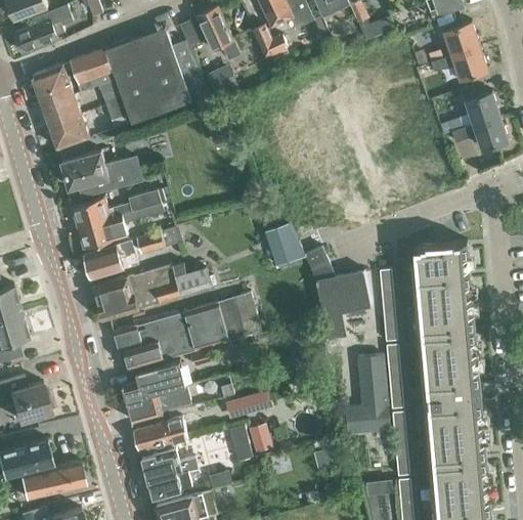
[(45,0),(7,0),(15,22),(49,8),(45,0)]
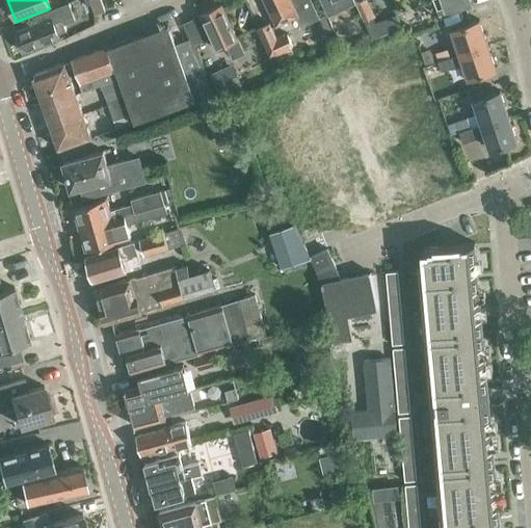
[(85,0),(95,19),(105,15),(99,0),(85,0)]
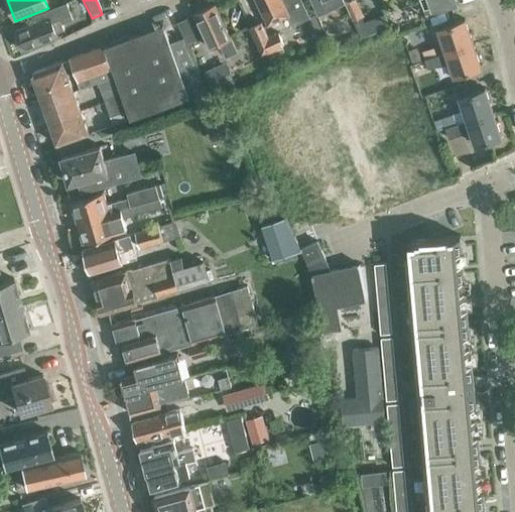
[(292,27),(309,20),(299,0),(254,0),(267,28),(288,18),(292,27)]
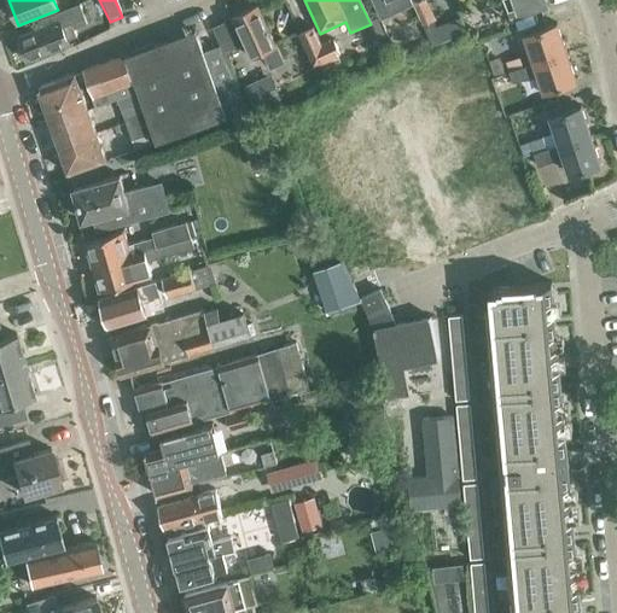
[(371,0),(382,23),(413,9),(408,0),(371,0)]
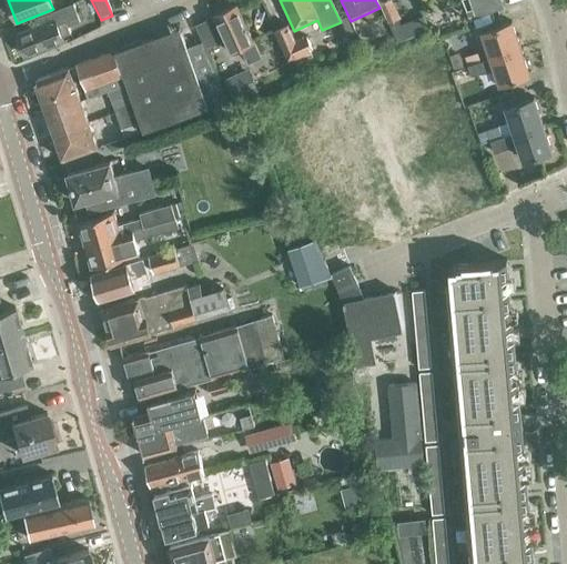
[(492,0),(472,7),(475,19),(503,10),(499,0),(492,0)]
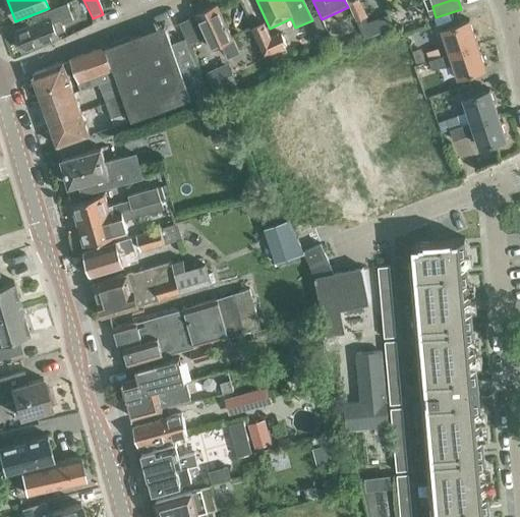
[(356,25),(365,21),(358,3),(348,7),(356,25)]
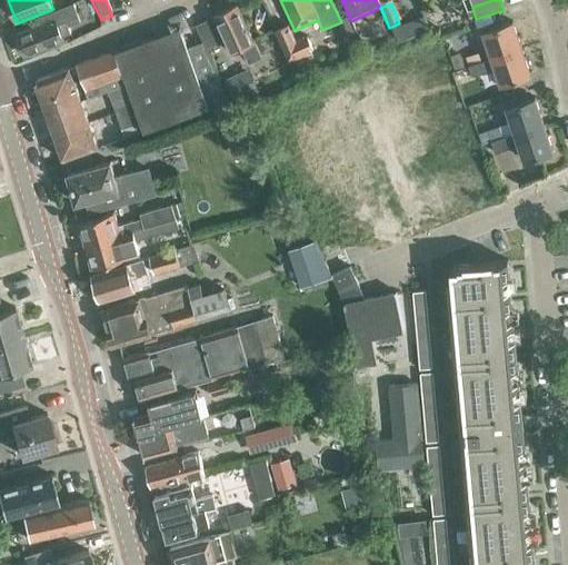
[(39,30),(17,38),(26,60),(59,48),(57,43),(71,38),(66,25),(78,19),(73,7),(36,20),(39,30)]
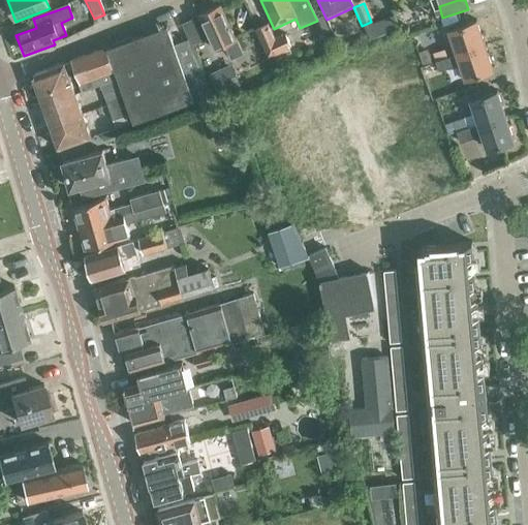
[(215,54),(225,49),(231,63),(243,58),(221,9),(199,20),(215,54)]
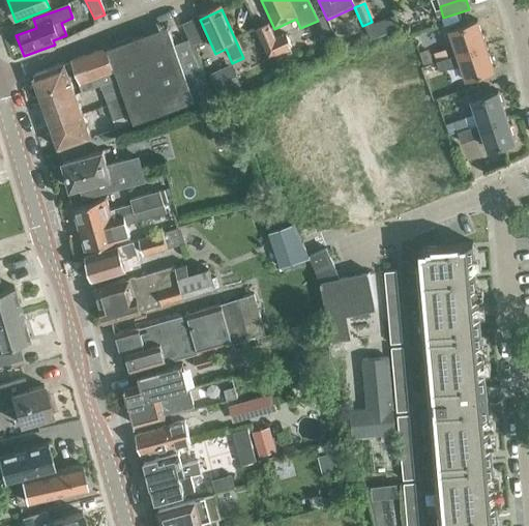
[(324,18),(318,21),(325,41),(334,37),(325,18),(324,18)]
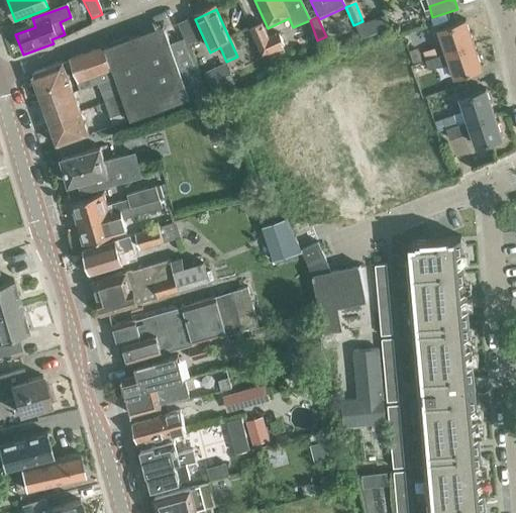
[(179,27),(188,47),(198,43),(189,22),(179,27)]
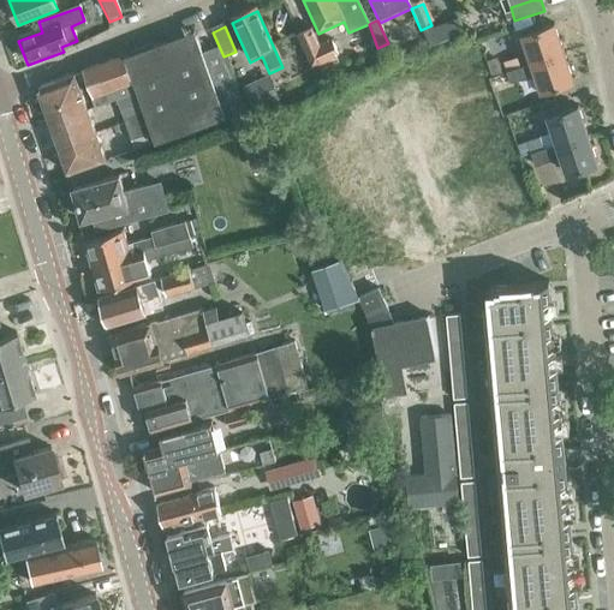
[(553,29),(522,40),(531,66),(531,67),(562,57),(553,29)]
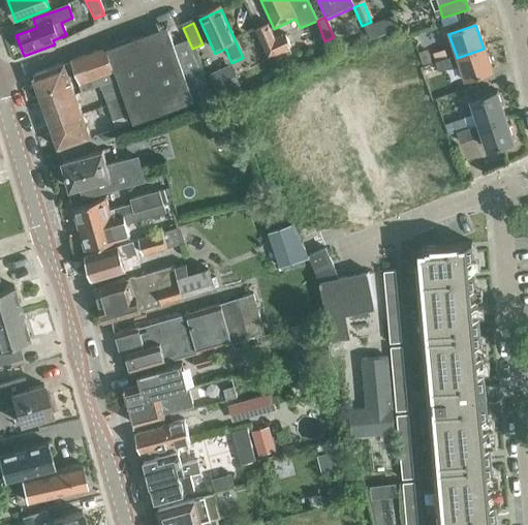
[(292,49),(286,36),(275,41),(268,26),(256,30),(269,59),(292,49)]
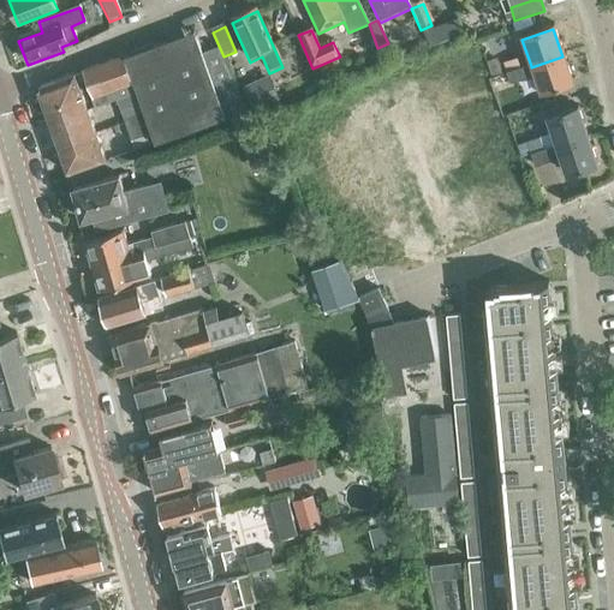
[(185,135),(248,111),(219,48),(202,54),(195,36),(155,52),(154,48),(83,75),(91,100),(93,99),(95,109),(118,102),(118,103),(137,96),(147,125),(151,135),(150,135),(155,147),(185,135)]
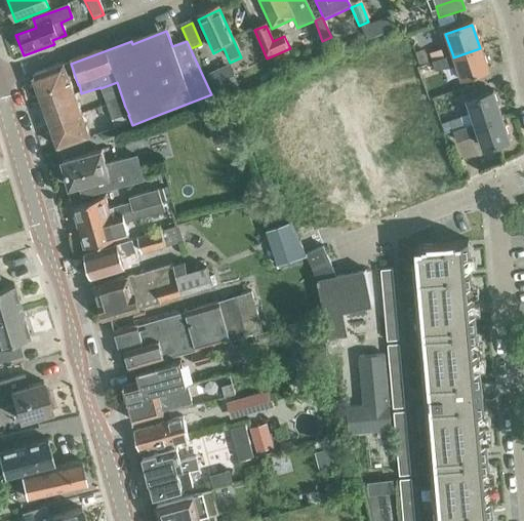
[(442,61),(432,65),(435,73),(456,66),(461,81),(488,72),(480,48),(453,57),(442,61)]
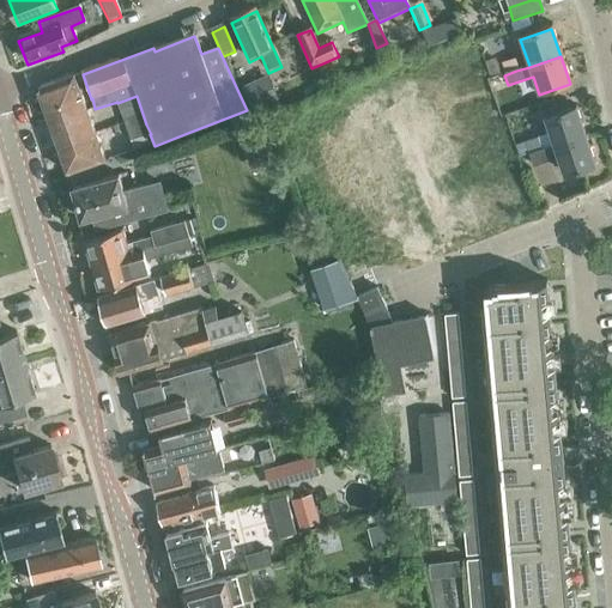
[(337,66),(333,59),(311,68),(310,68),(314,76),(337,66)]
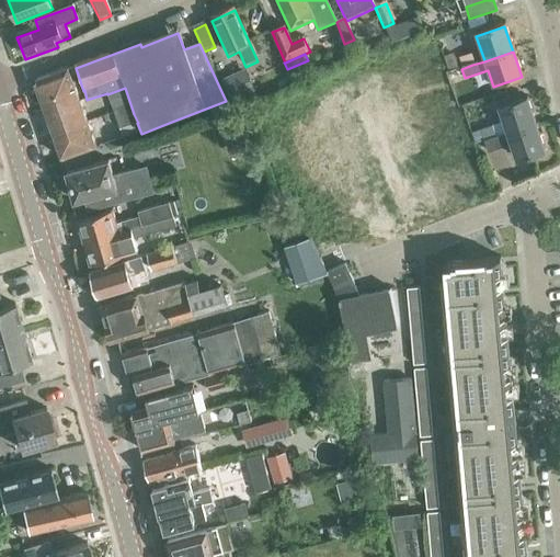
[(469,57),(458,61),(460,69),(461,69),(472,65),(469,57)]
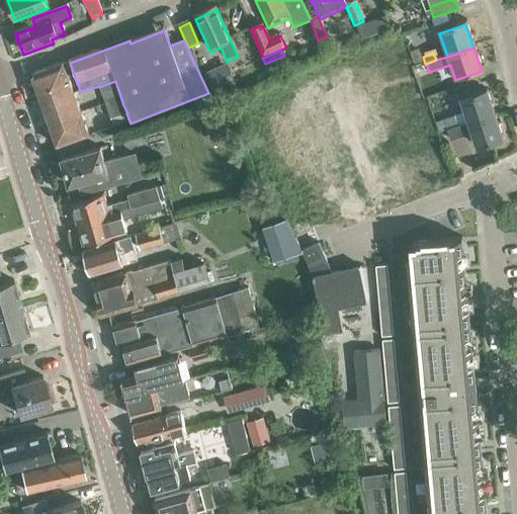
[(31,77),(42,106),(73,96),(63,66),(31,77)]
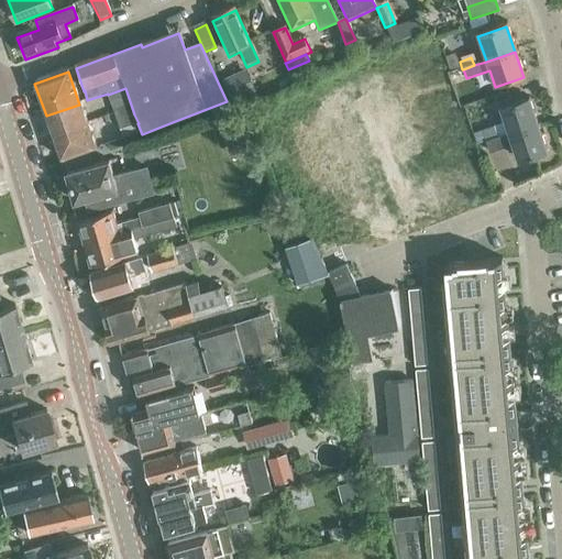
[(244,73),(222,83),(231,103),(253,94),(244,73)]
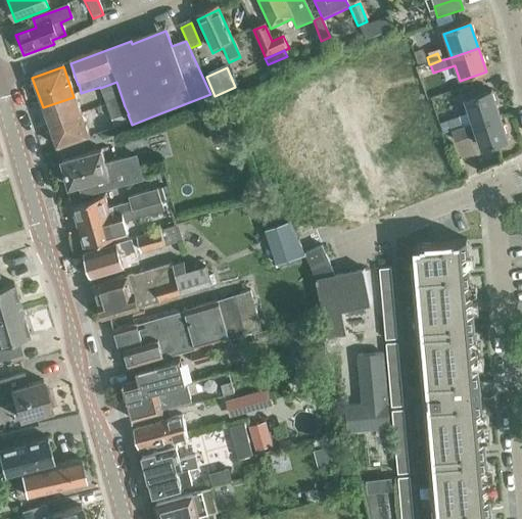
[(116,82),(100,88),(107,106),(110,105),(113,110),(125,106),(116,82)]
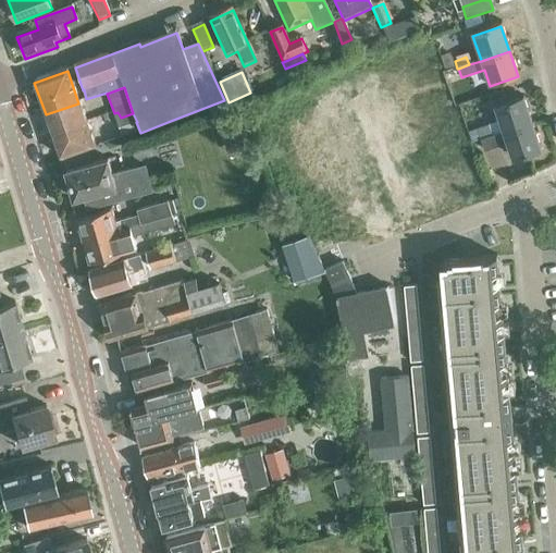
[(502,122),(479,131),(483,143),(532,126),(523,100),(497,110),(502,122)]
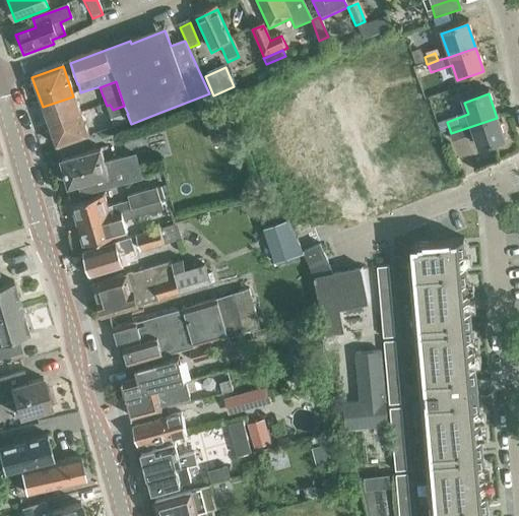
[(73,97),(43,107),(50,126),(80,115),(73,97)]
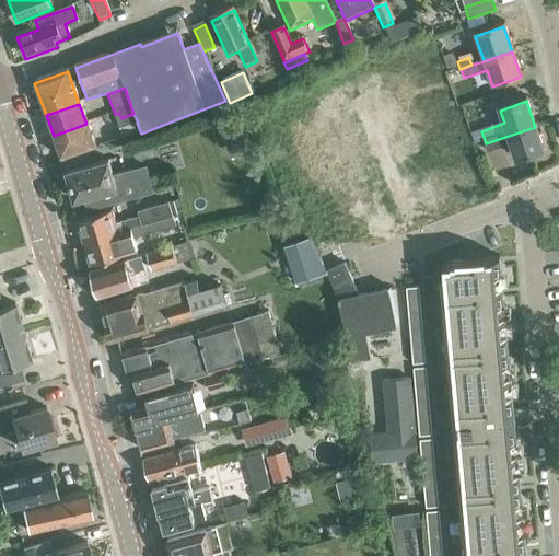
[(138,123),(134,114),(121,118),(118,113),(115,114),(120,129),(137,123),(138,123)]
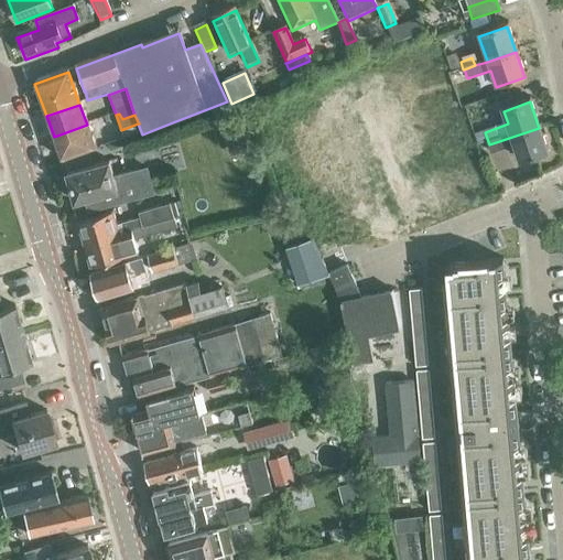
[(87,125),(54,137),(63,161),(96,150),(87,125)]
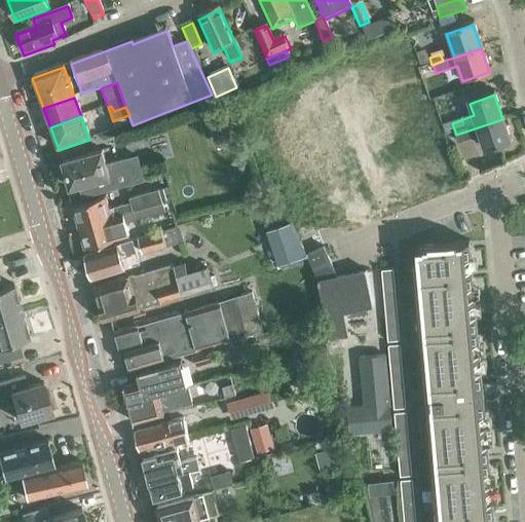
[(224,119),(216,122),(223,146),(231,143),(224,119)]
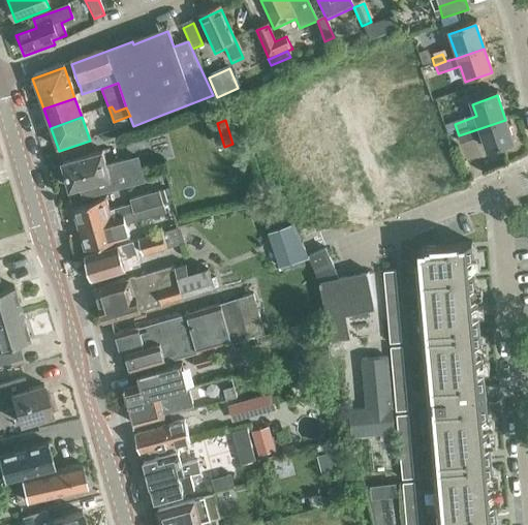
[(505,120),(459,135),(463,148),(485,141),(489,152),(514,144),(505,120)]
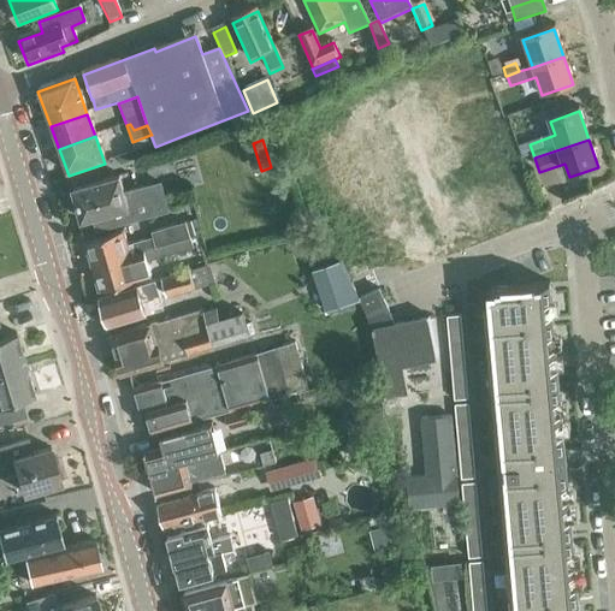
[(71,177),(75,190),(72,191),(81,223),(93,219),(96,233),(169,213),(161,184),(124,195),(119,178),(102,183),(99,170),(71,177)]
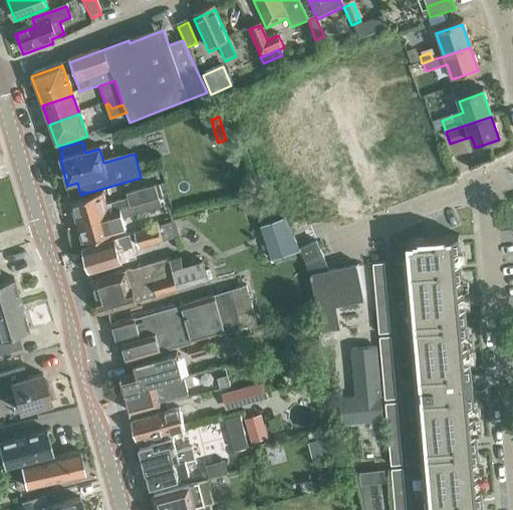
[(163,186),(155,188),(158,200),(166,197),(163,186)]
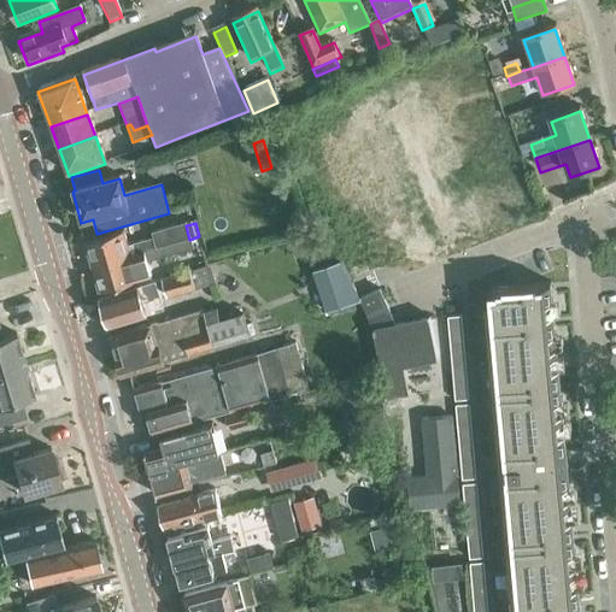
[(156,251),(191,241),(189,240),(186,225),(151,235),(152,241),(156,251)]
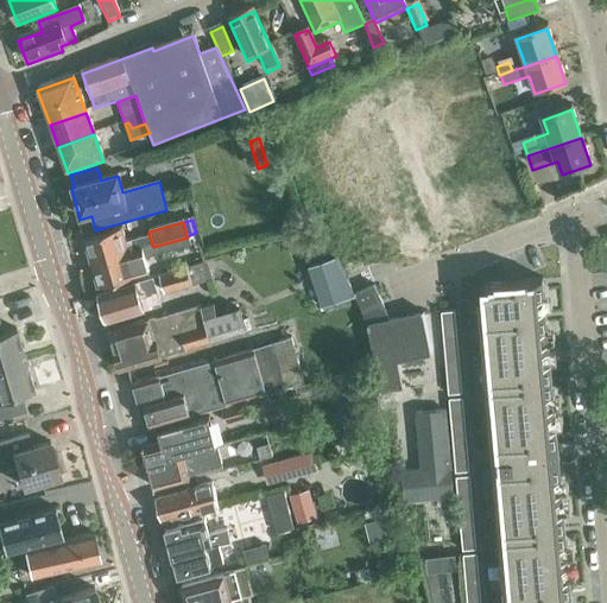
[(121,230),(84,241),(92,265),(153,247),(150,237),(125,245),(121,230)]
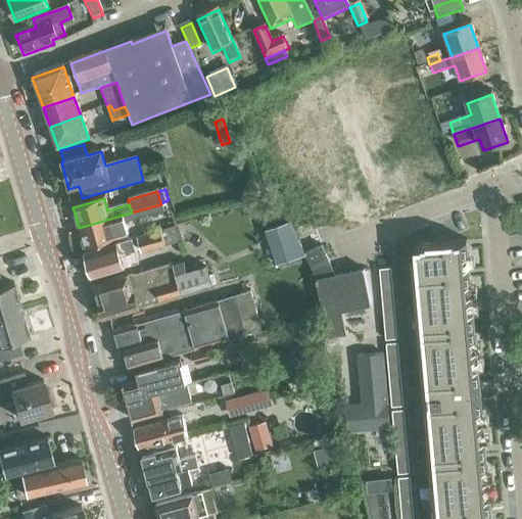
[(173,210),(171,201),(161,204),(163,214),(173,210)]
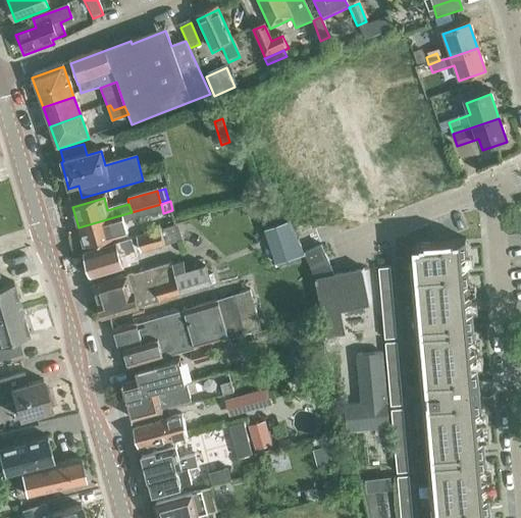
[(132,212),(79,227),(85,248),(116,239),(127,236),(124,224),(134,221),(163,213),(161,204),(132,212)]
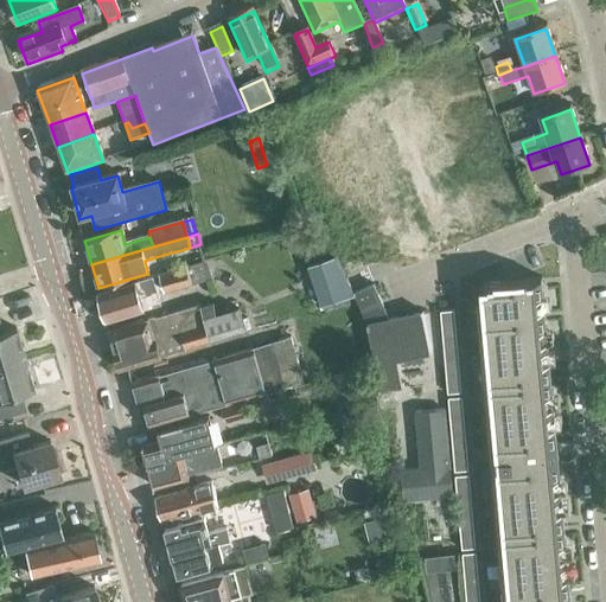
[(355,296),(356,295),(337,260),(308,269),(323,309),(355,298),(355,296)]
